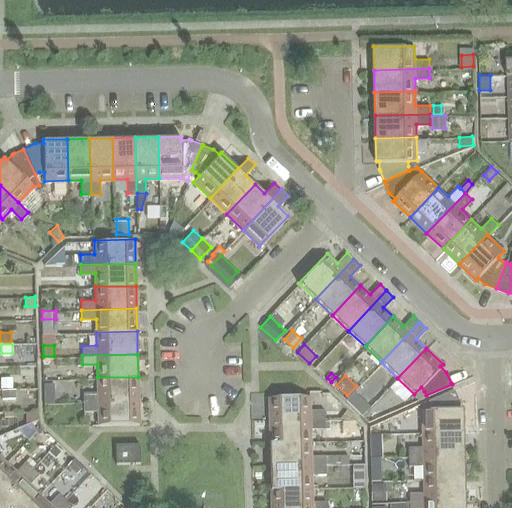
[(12,377),(1,378),(1,387),(12,387),(12,377)]
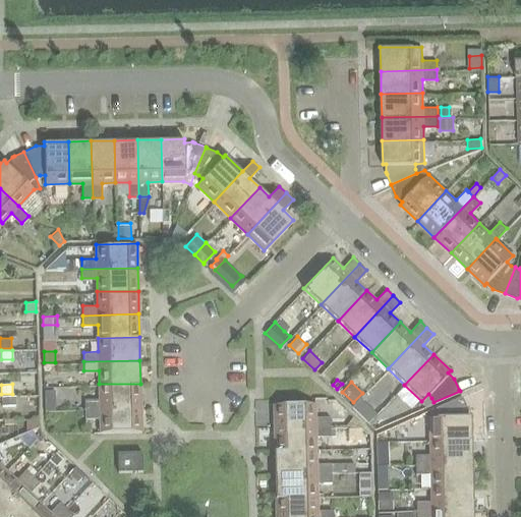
[(84,398),(84,407),(141,406),(140,384),(99,384),(99,398),(84,398)]
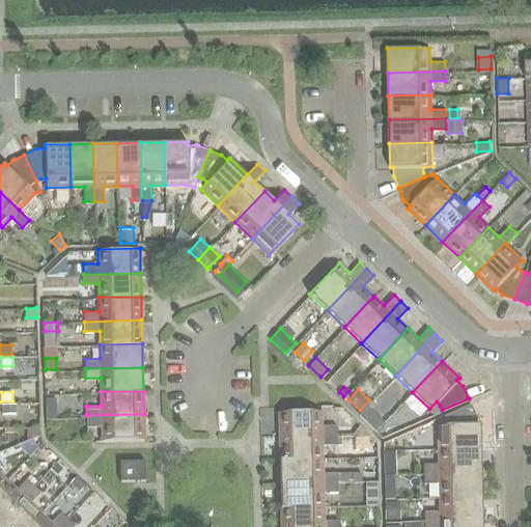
[(55,395),(45,395),(46,404),(55,404),(55,395)]
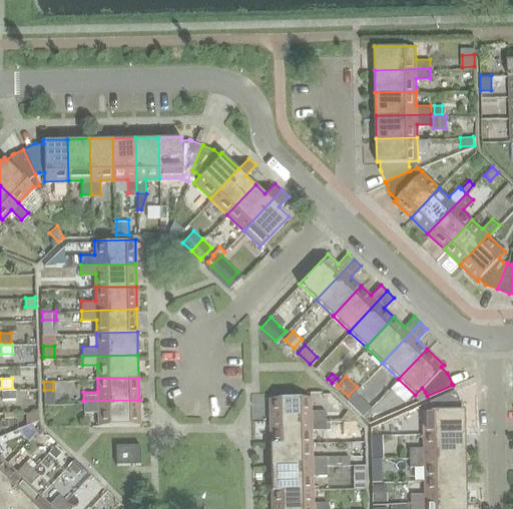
[(15,389),(2,390),(2,399),(15,398),(15,389)]
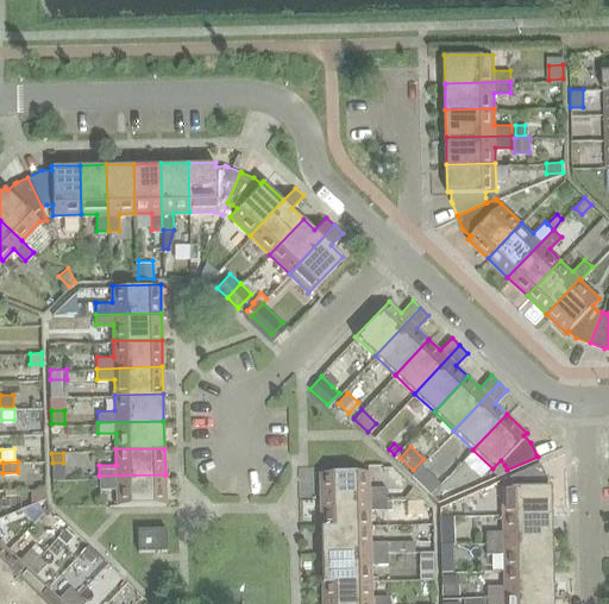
[(546,476),(540,463),(540,461),(509,474),(512,479),(512,486),(501,486),(502,514),(551,513),(550,485),(546,485),(546,476)]
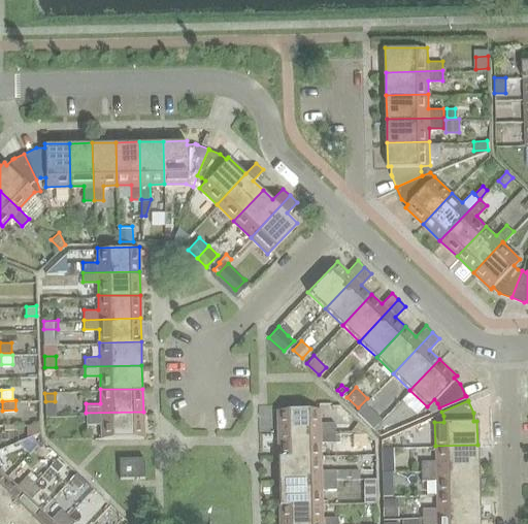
[(365,402),(357,411),(369,423),(377,414),(365,402)]
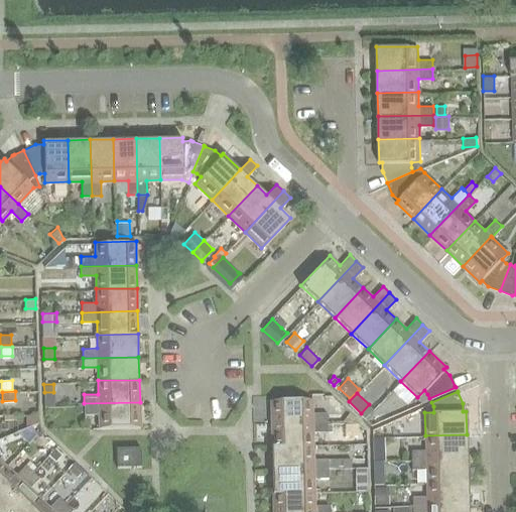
[(270,399),(271,422),(327,421),(327,411),(312,412),(311,398),(270,399)]
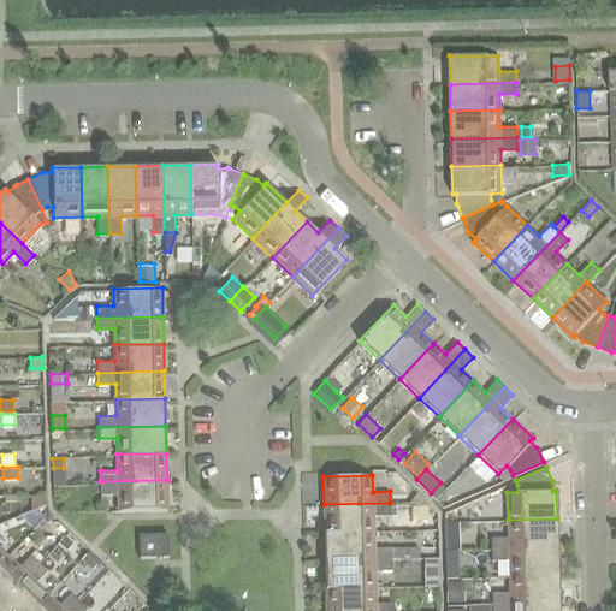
[(118,493),(118,510),(167,509),(167,480),(100,481),(100,493),(118,493)]
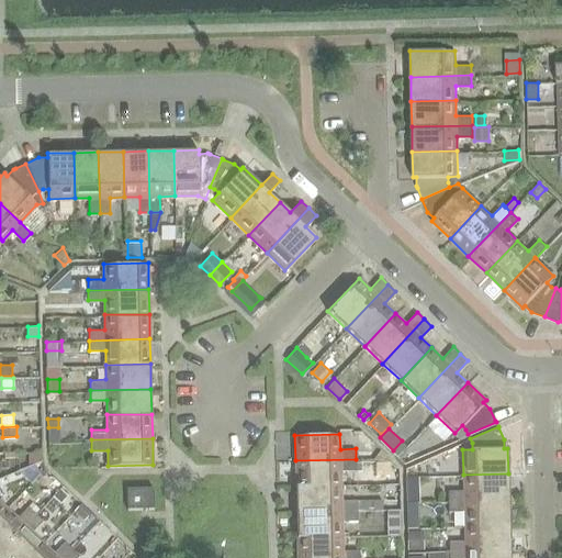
[(42,452),(29,452),(30,465),(42,459),(42,452)]
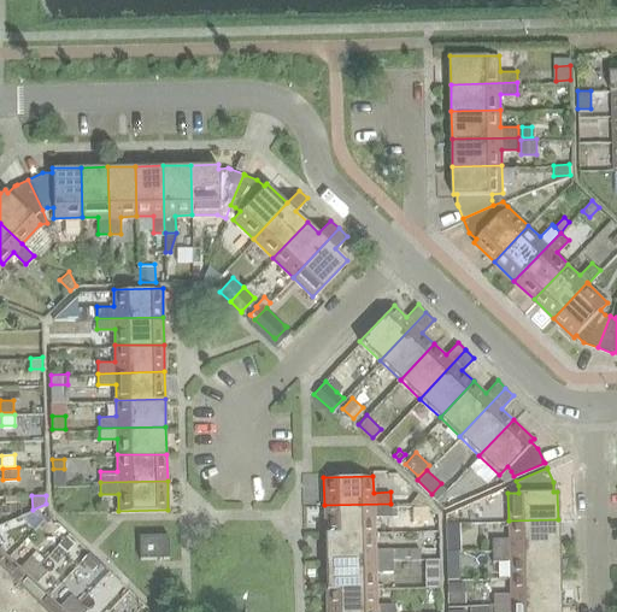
[(324,505),(324,533),(374,531),(374,516),(391,515),(391,504),(324,505)]
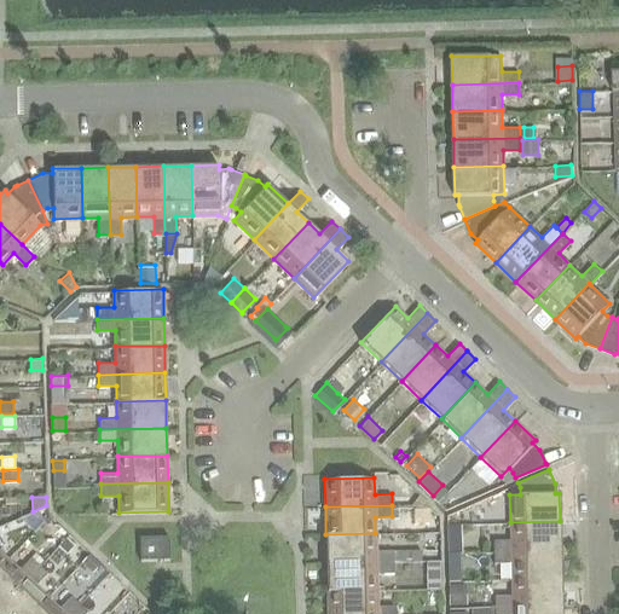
[(492,539),(493,550),(560,549),(560,521),(510,522),(510,538),(492,539)]
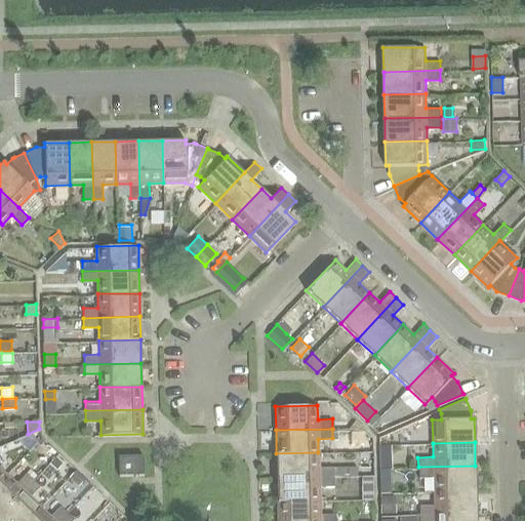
[(318,452),(276,453),(277,477),(333,476),(333,475),(333,466),(319,466),(318,452)]
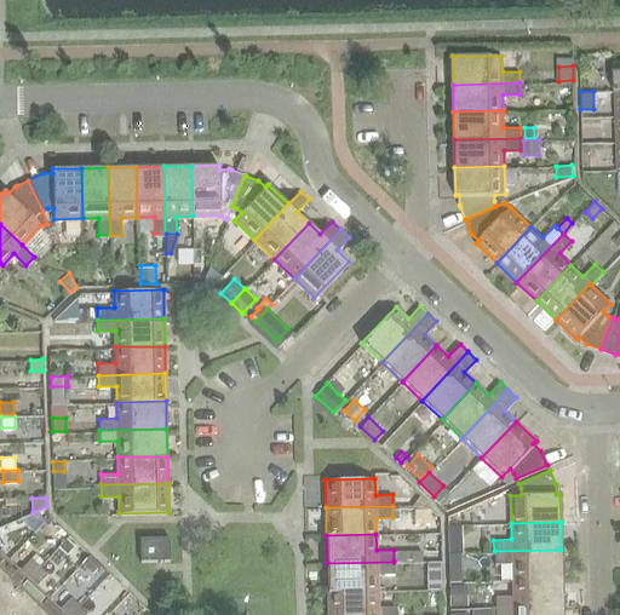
[(141,559),(155,559),(170,559),(168,536),(139,536),(141,559)]
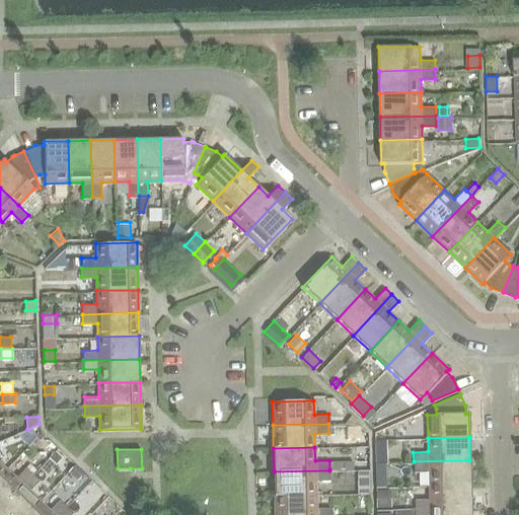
[(56,451),(50,456),(56,462),(61,456),(56,451)]
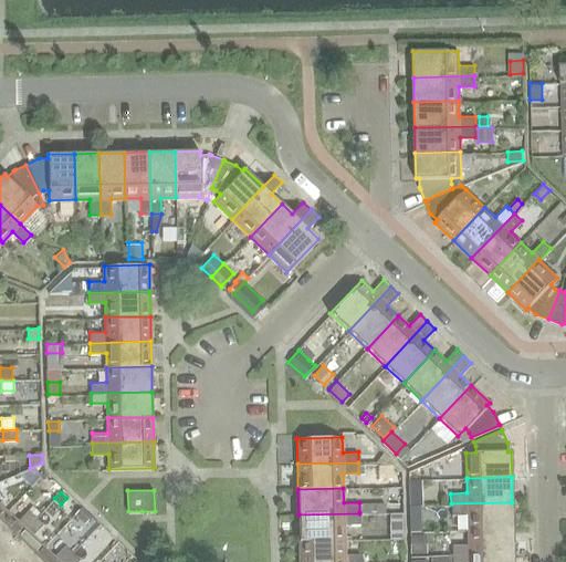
[(421,495),(409,496),(409,505),(420,505),(422,505),(421,495)]
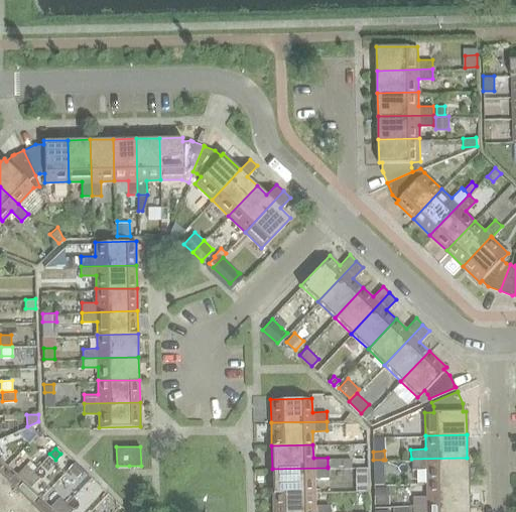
[(351,457),(328,458),(328,467),(352,466),(351,457)]
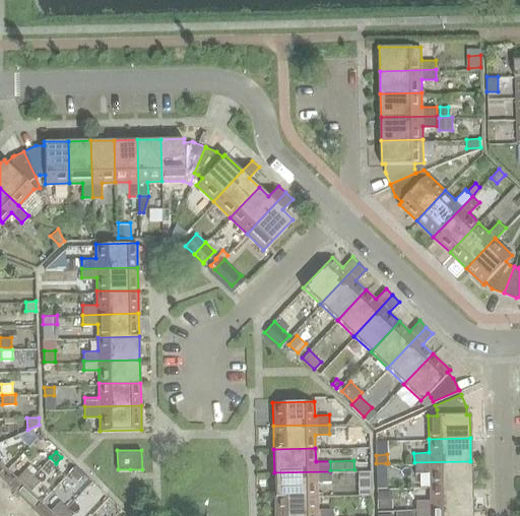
[(430,471),(430,486),(471,485),(470,461),(414,462),(414,472),(430,471)]
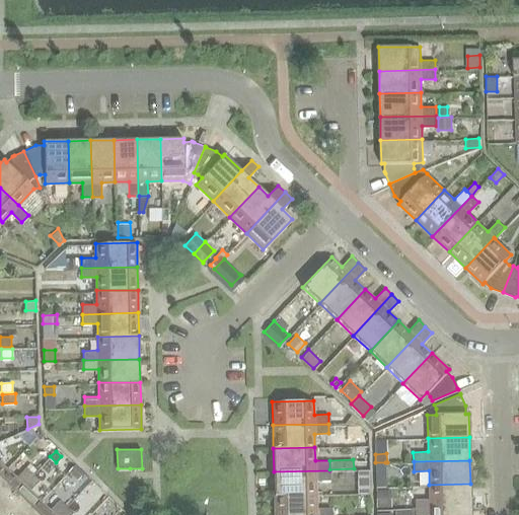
[(75,464),(70,469),(78,477),(83,472),(75,464)]
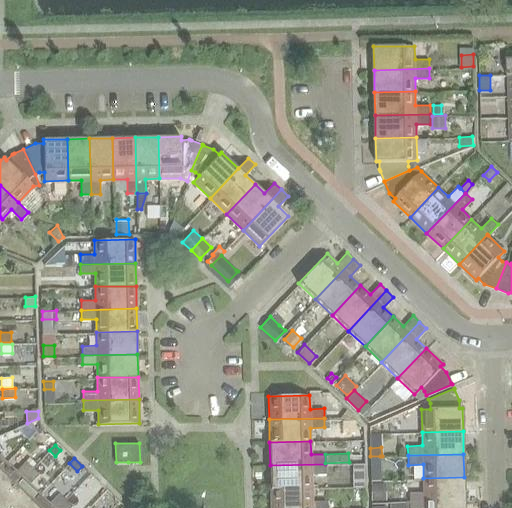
[(6,461),(0,466),(0,499),(32,466),(25,460),(15,470),(6,461)]
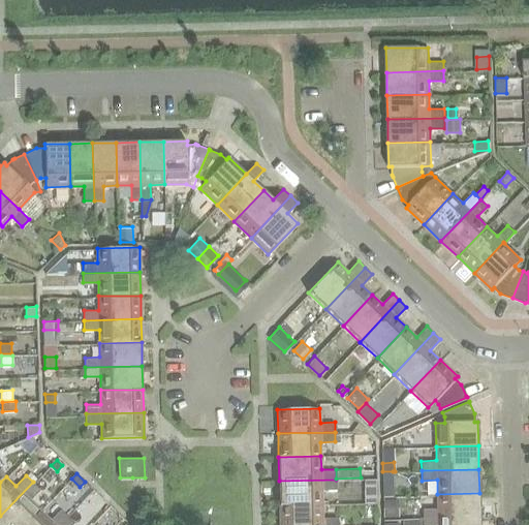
[(375,479),(365,479),(365,490),(376,490),(375,479)]
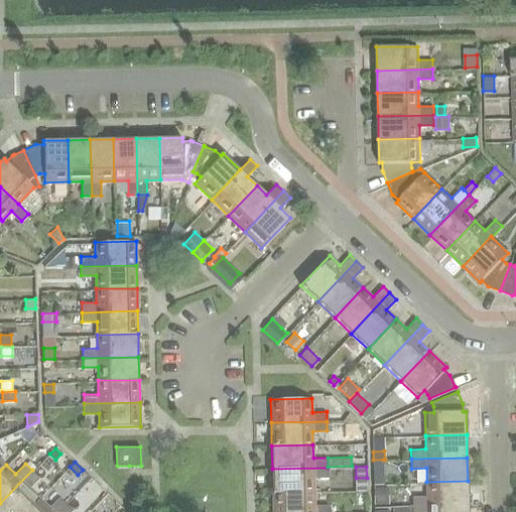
[(272,469),(272,492),(313,491),(313,477),(329,477),(328,468),(272,469)]
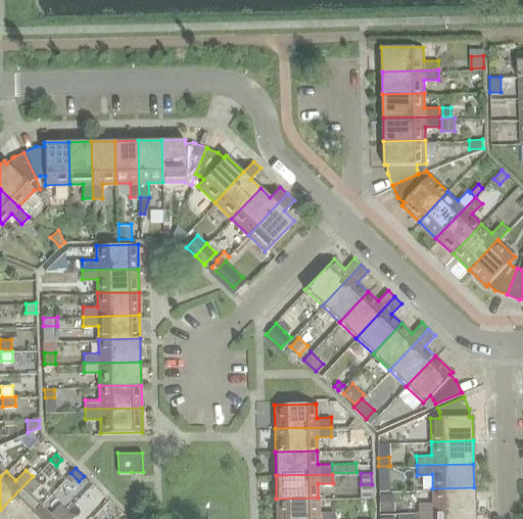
[(33,476),(0,510),(0,518),(24,518),(40,504),(30,493),(40,483),(33,476)]
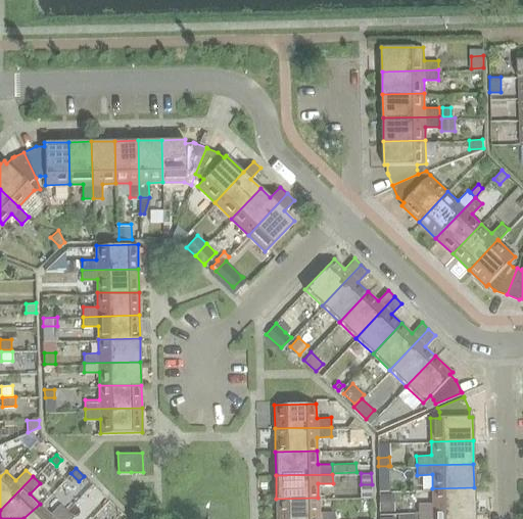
[(388,480),(378,480),(378,489),(388,489),(388,480)]
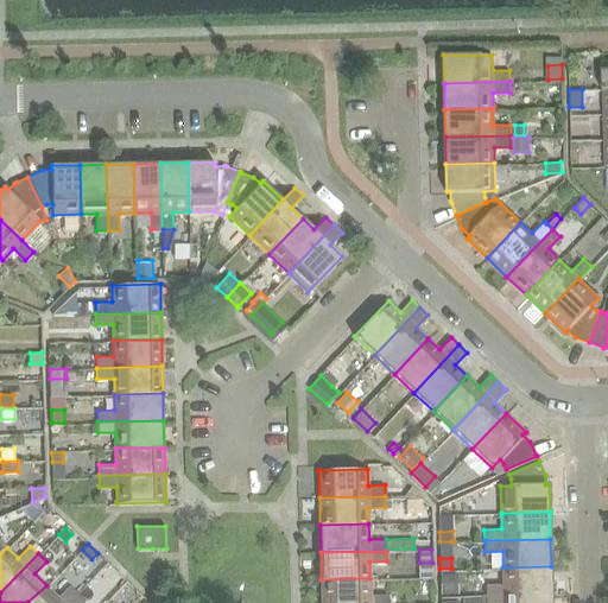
[(486,583),(486,595),(552,592),(551,566),(502,567),(502,583),(486,583)]
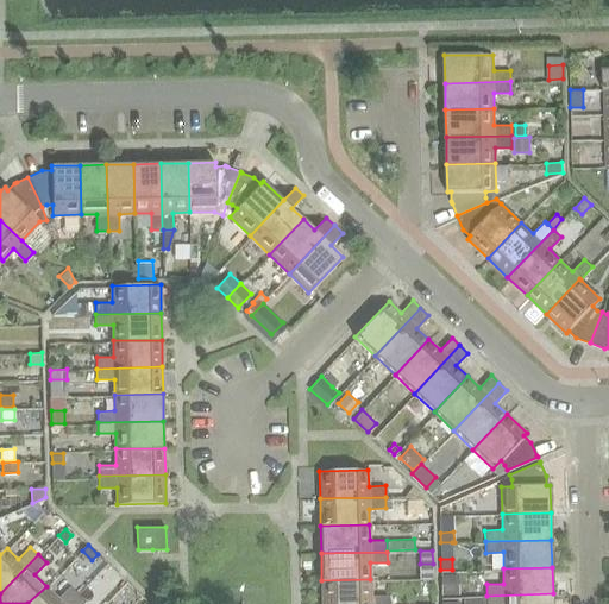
[(458,572),(440,573),(441,593),(459,593),(458,572)]
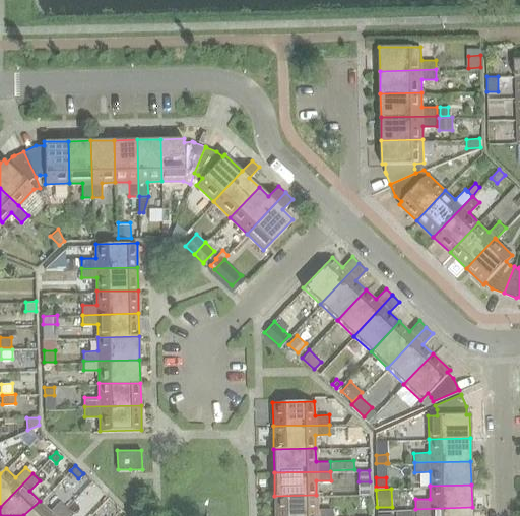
[(66,506),(56,515),(69,515),(84,501),(77,495),(66,506)]
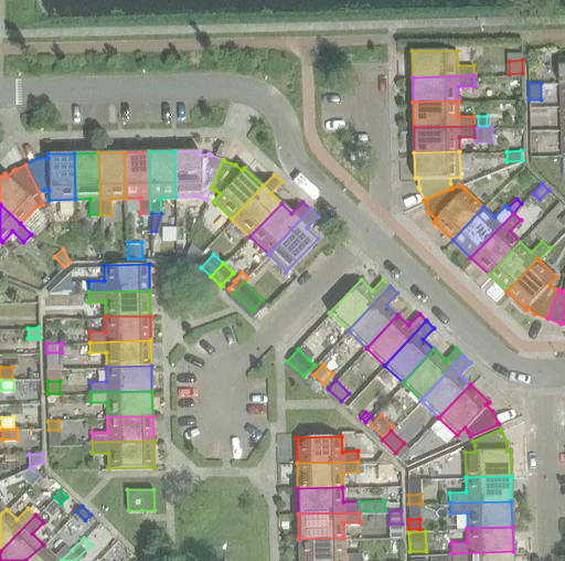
[(298,539),(298,560),(360,560),(360,552),(344,552),(343,538),(298,539)]
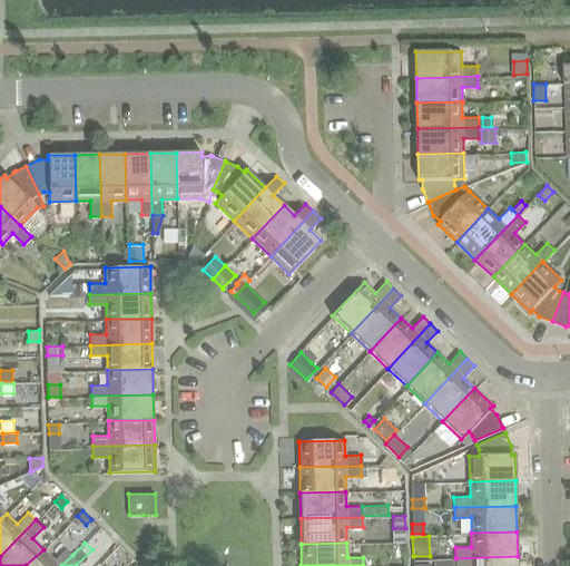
[(43,549),(26,565),(61,565),(72,555),(65,548),(53,559),(43,549)]
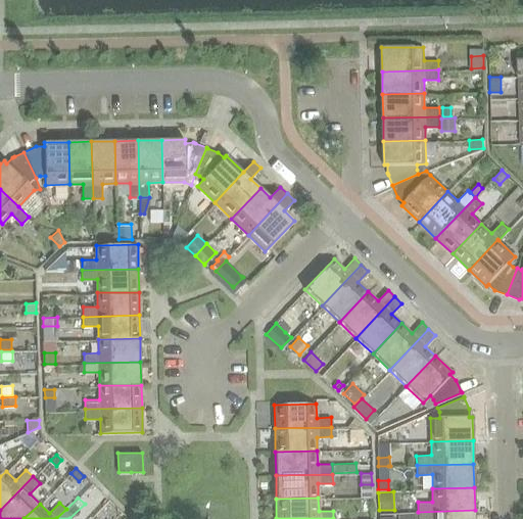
[(474,518),(475,510),(418,512),(418,518),(474,518)]
